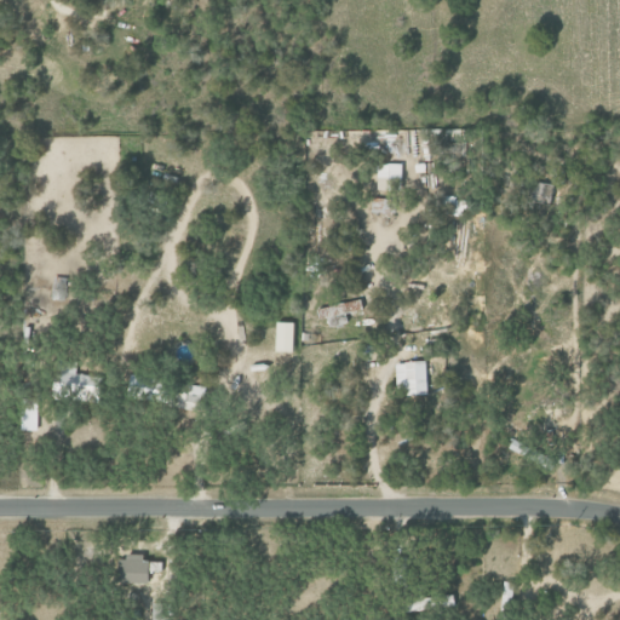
[(400,164),(374,164),(375,190),(400,189),(400,164)]
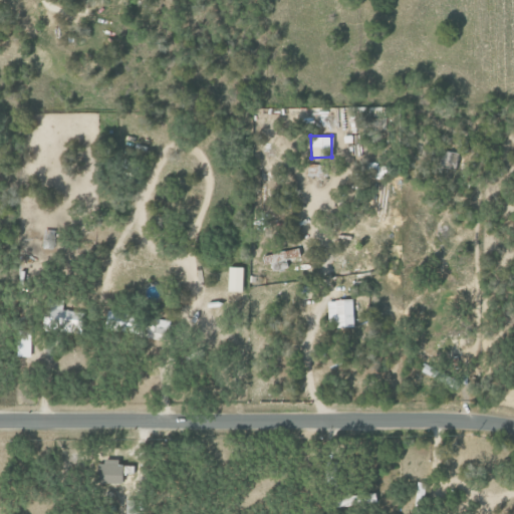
[(286,260),(299,257),(297,248),(266,255),(270,271),(288,267),(286,260)]
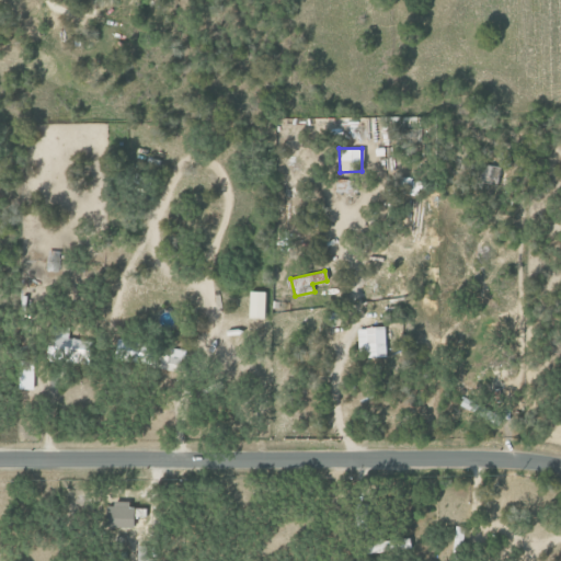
[(264,319),(265,293),(248,292),(247,319),(264,319)]
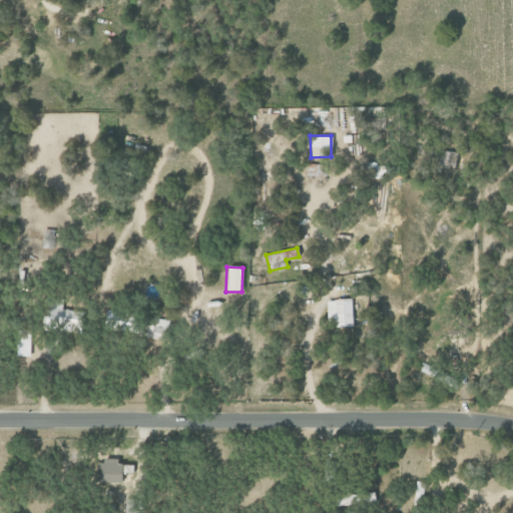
[(351,300),(327,300),(328,327),(352,327),(351,300)]
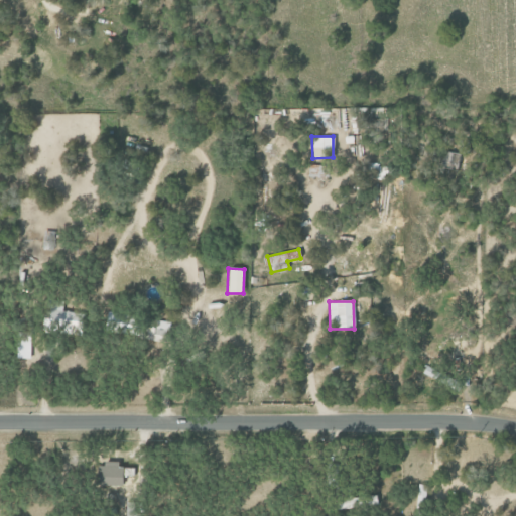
[(47,308),(46,321),(61,324),(60,331),(77,332),(79,311),(47,308)]
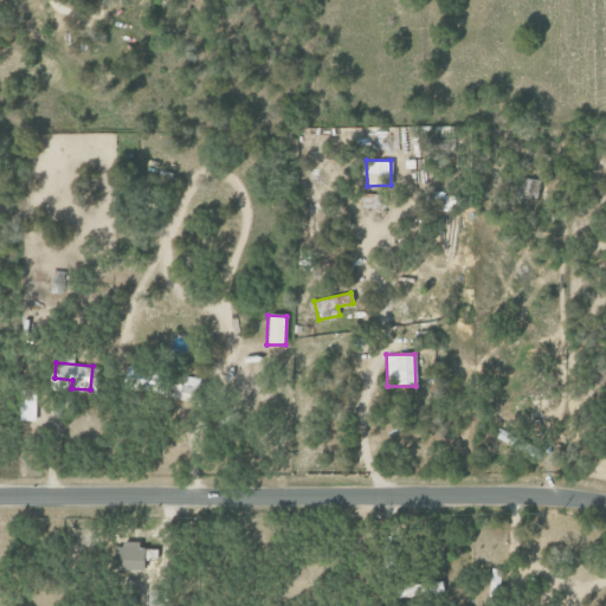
[(169,397),(194,403),(200,380),(175,373),(169,397)]
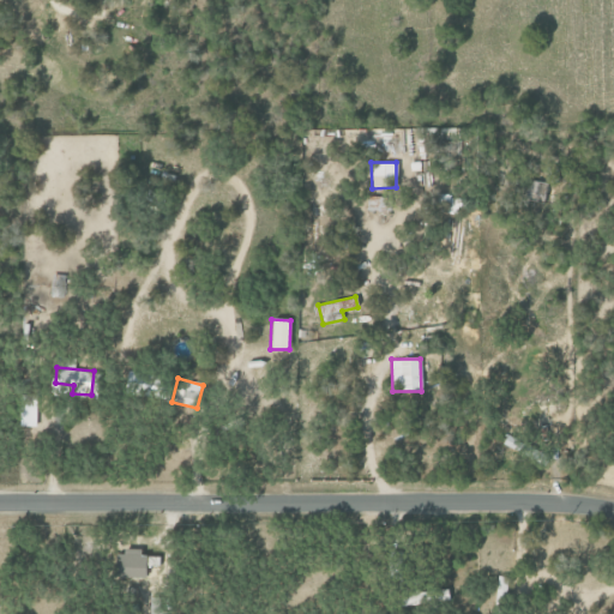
[(549,455),(506,437),(501,446),(546,464),(549,455)]
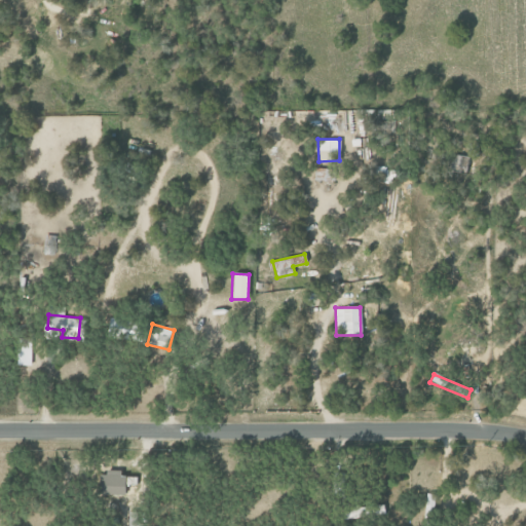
[(374,505),(374,515),(386,514),(385,504),(374,505)]
